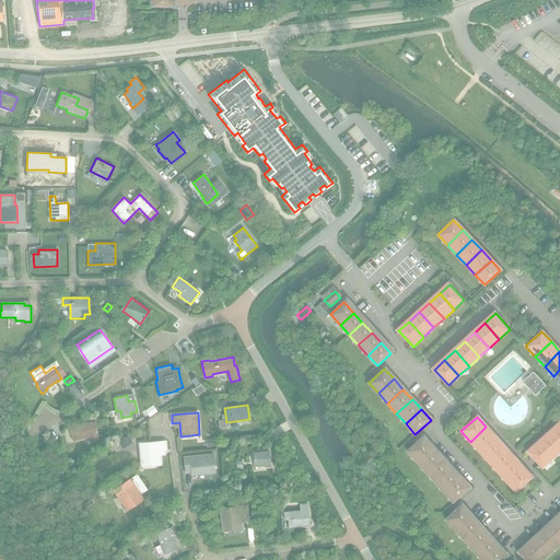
[(95,422),(88,423),(70,428),(73,441),(84,439),(83,436),(91,435),(92,441),(100,439),(95,422)]
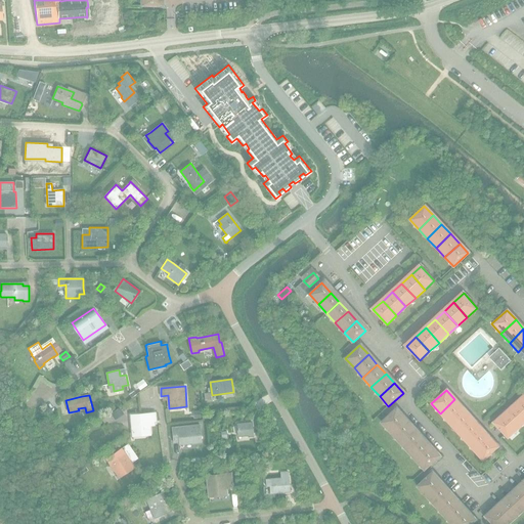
[(523,397),(514,405),(523,417),(523,397)]
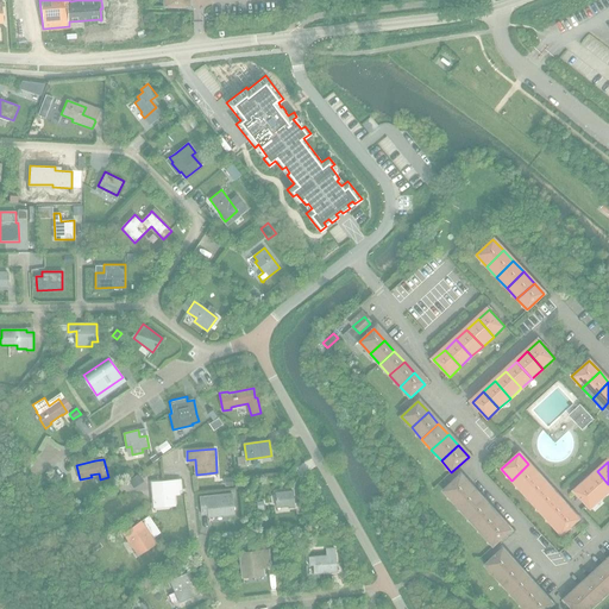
[(512,481),(521,491),(539,476),(528,464),(512,481)]
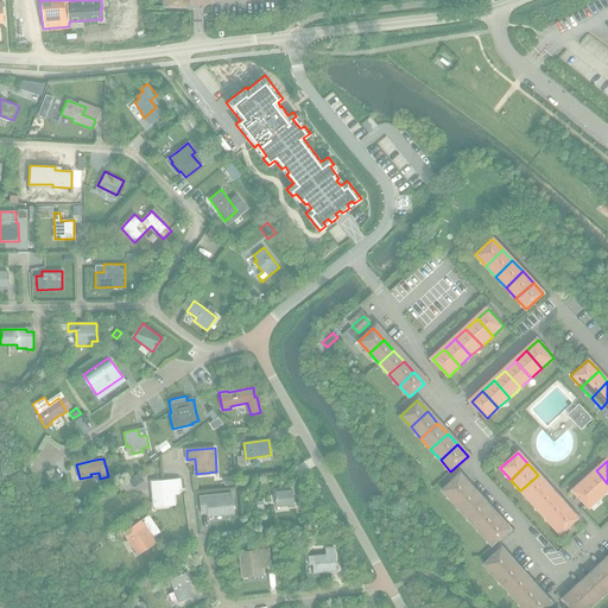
[(607,492),(607,483),(596,470),(586,481),(601,498),(607,492)]
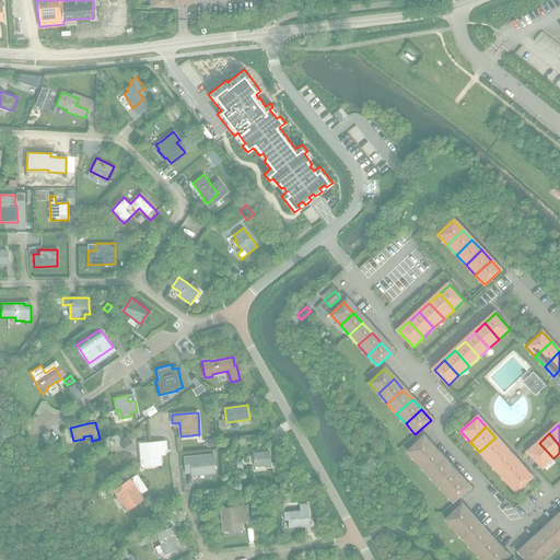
[(407,451),(417,462),(432,446),(422,436),(407,451)]
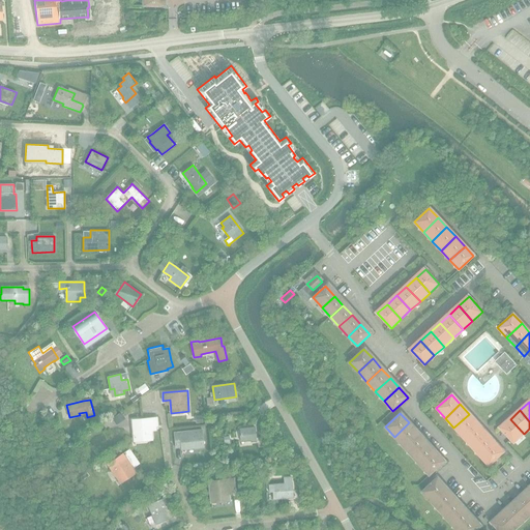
[(469,414),(453,428),(462,437),(477,423),(469,414)]
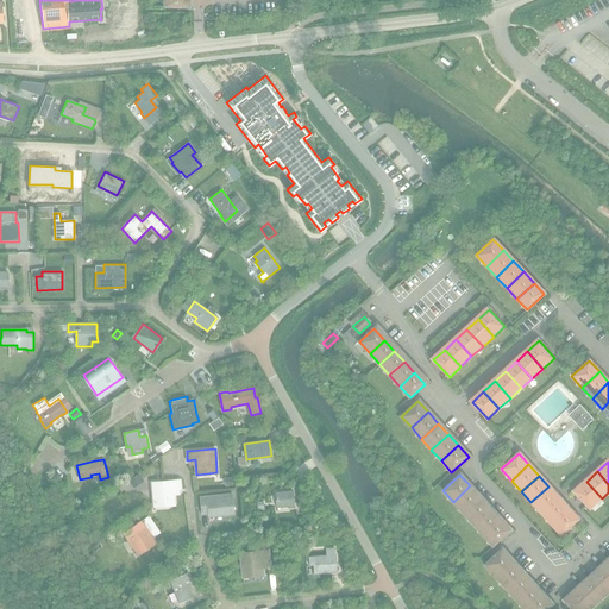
[(151,482),(154,506),(175,504),(174,490),(181,489),(180,479),(151,482)]
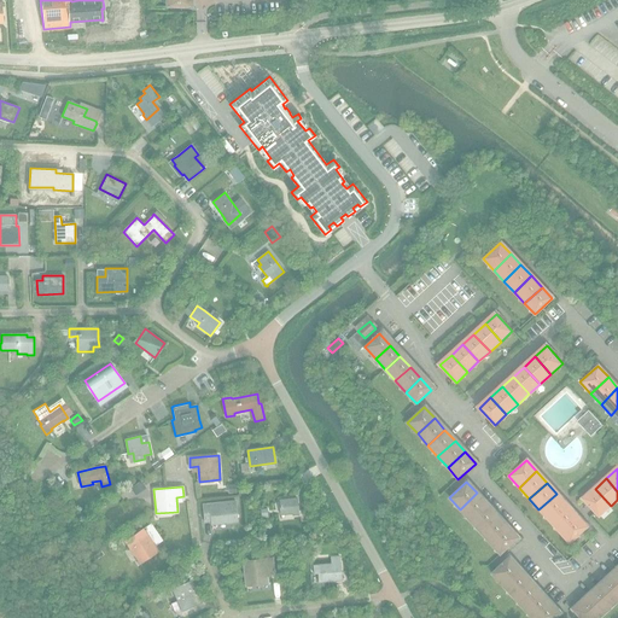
[(611,506),(595,489),(583,500),(600,517),(611,506)]
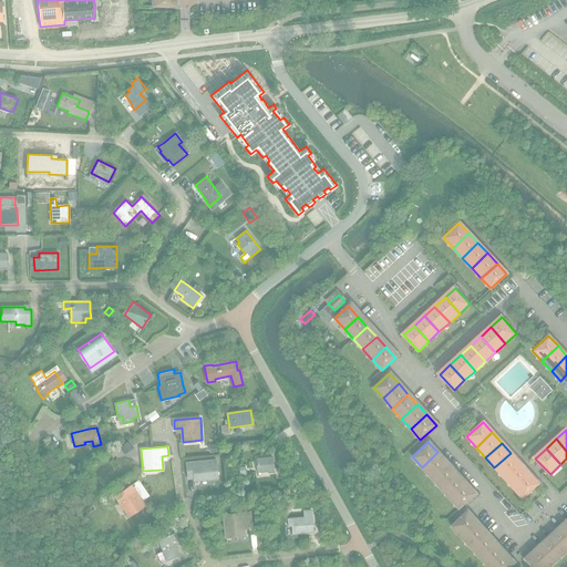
[(431,477),(446,463),(437,452),(422,467),(431,477)]
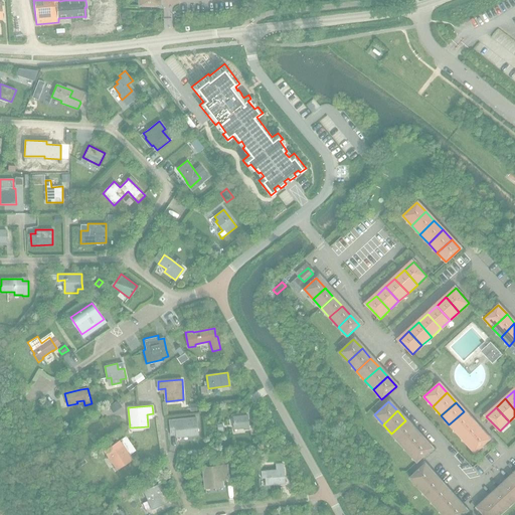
[(449,424),(458,434),(472,420),(464,411),(449,424)]
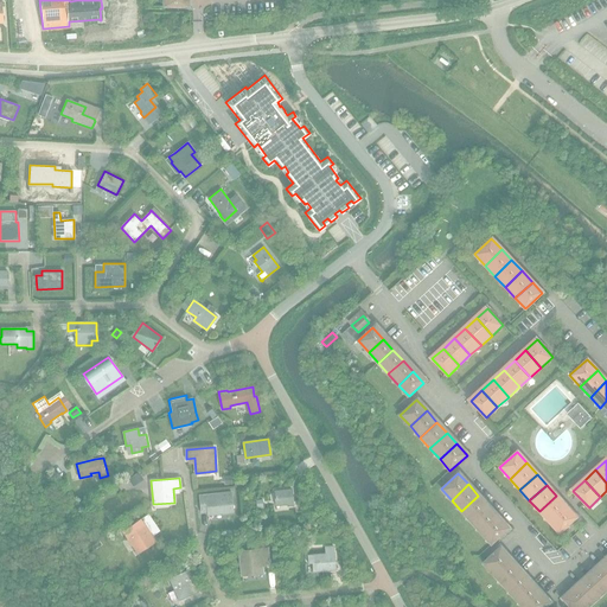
[(287,505),(293,505),(291,489),(274,491),(276,505),(287,504),(287,505)]
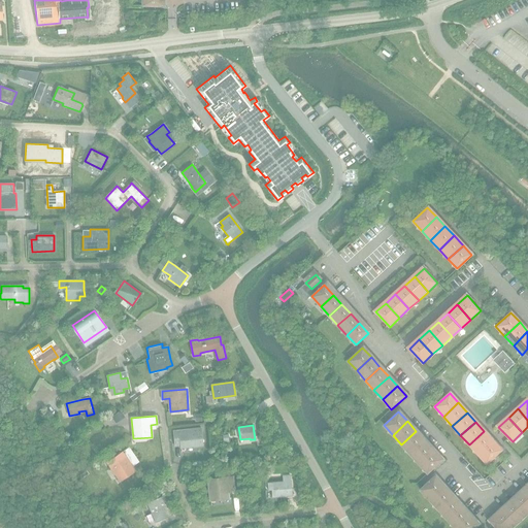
[(203,444),(201,428),(173,431),(174,446),(180,446),(180,448),(203,444)]
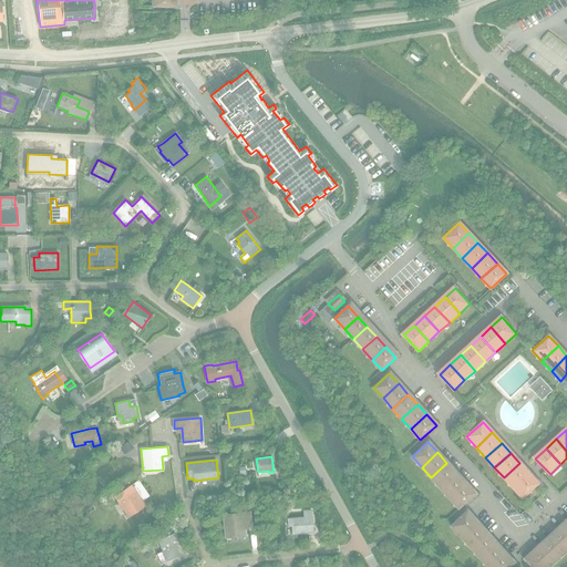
[(431,477),(440,487),(456,473),(446,463),(431,477)]
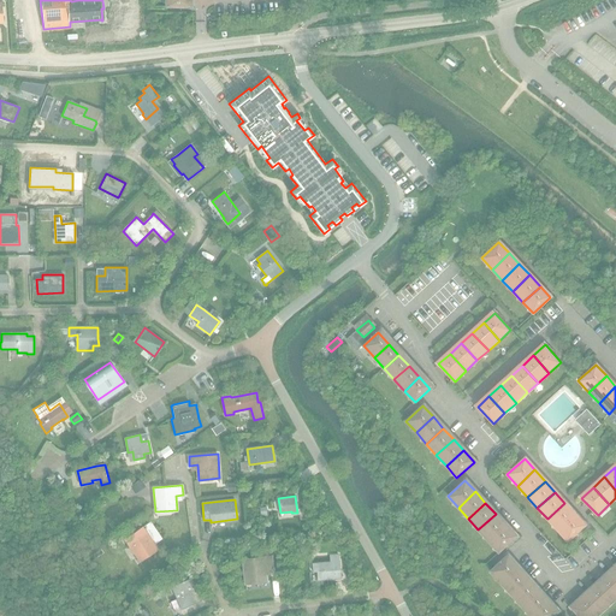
[(548,519),(557,531),(575,514),(564,503),(548,519)]
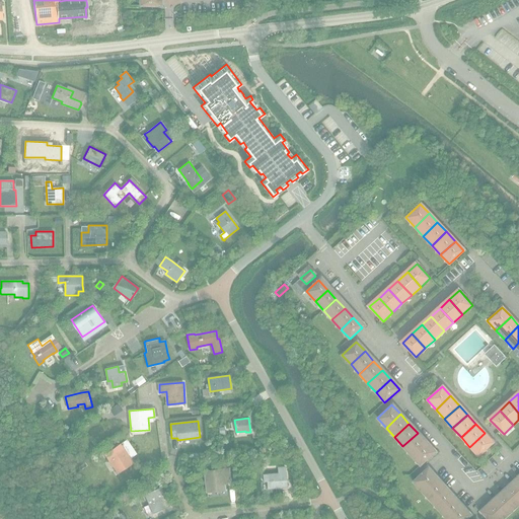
[(402,446),(412,455),(426,442),(418,433),(402,446)]
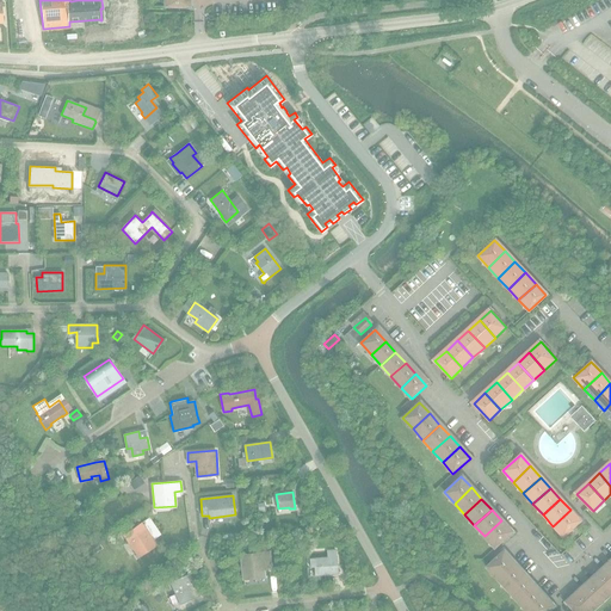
[(571,510),(553,526),(563,537),(581,522),(571,510)]
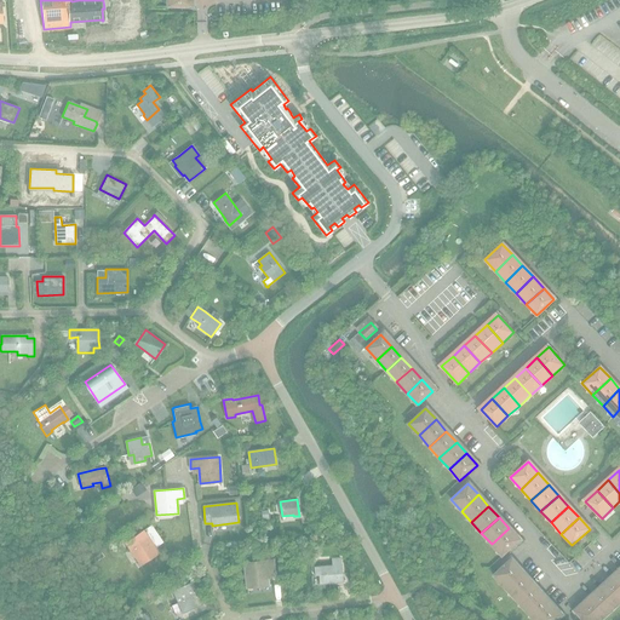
[(509,528),(492,544),(501,556),(520,540),(509,528)]
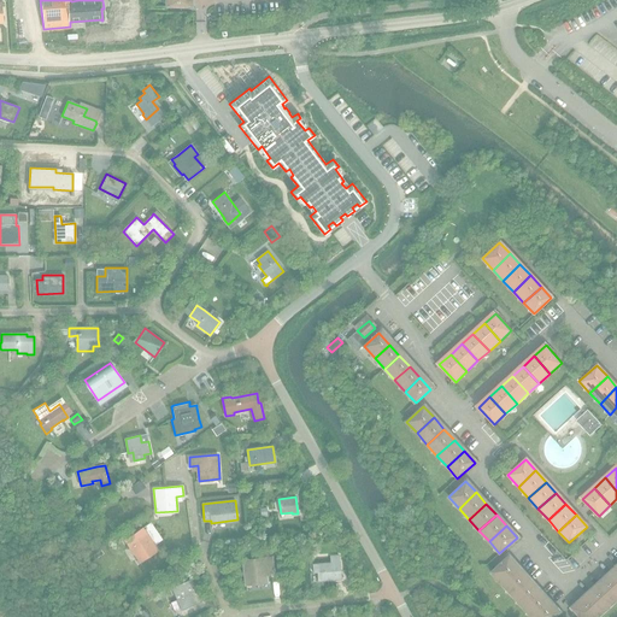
[(148,550),(154,546),(142,528),(125,540),(140,562),(152,554),(148,550)]
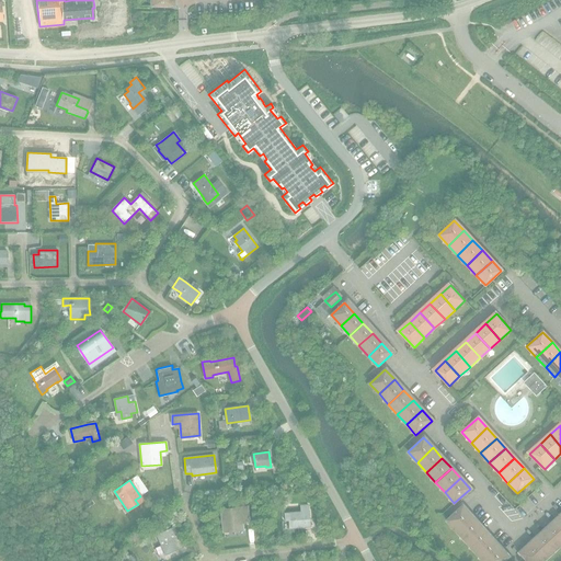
[(300,505),(300,512),(284,513),(285,521),(288,519),(289,528),(310,526),(308,505),(300,505)]
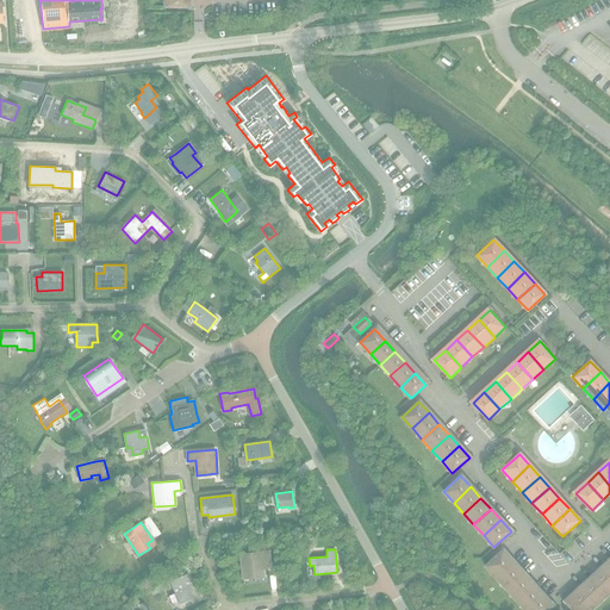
[(485,565),(496,576),(512,561),(502,549),(485,565)]
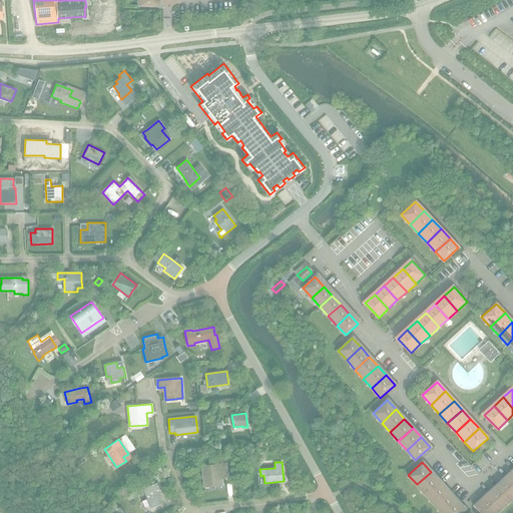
[(226,471),(225,463),(201,466),(204,486),(221,484),(221,477),(224,477),(224,471),(226,471)]
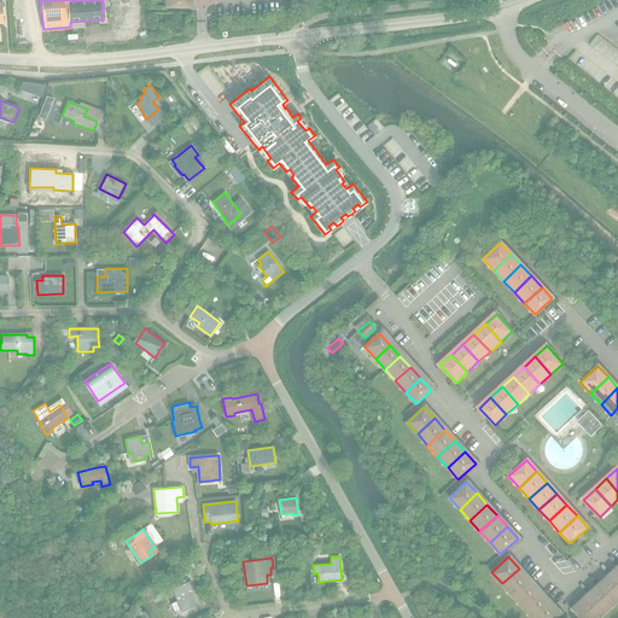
[(519,569),(502,583),(512,595),(529,579),(519,569)]
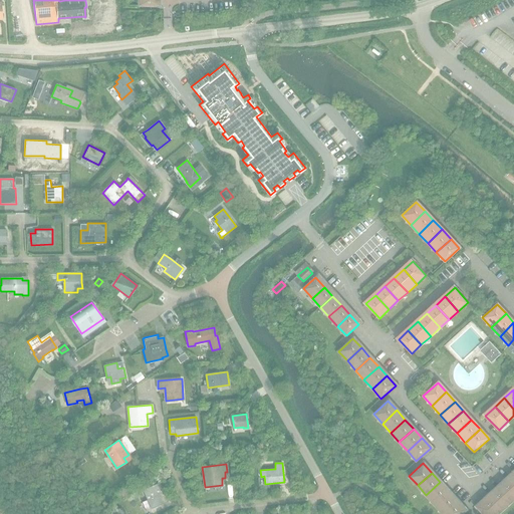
[(513,473),(505,481),(513,490),(513,473)]
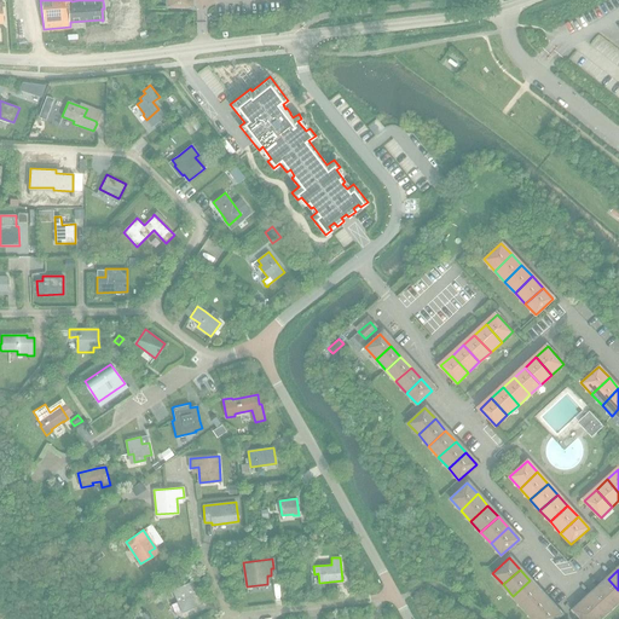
[(171,588),(181,611),(202,601),(191,579),(171,588)]
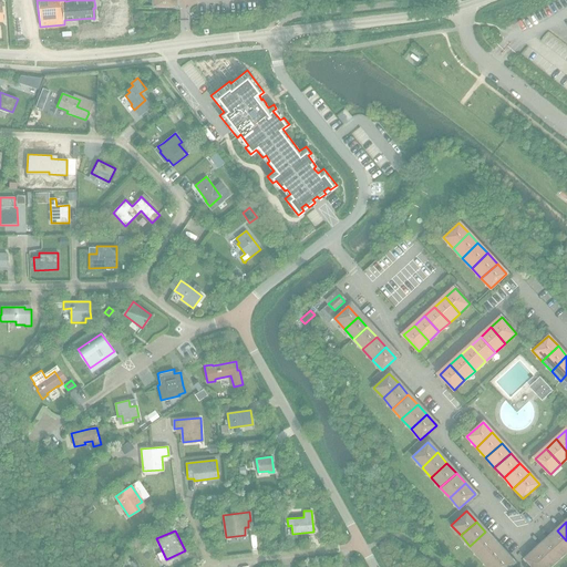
[(547,540),(563,556),(566,552),(566,540),(557,531),(547,540)]
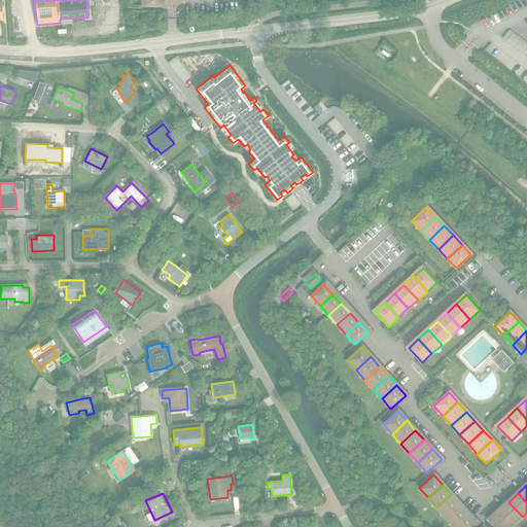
[(436,507),(445,517),(460,503),(451,494),(436,507)]
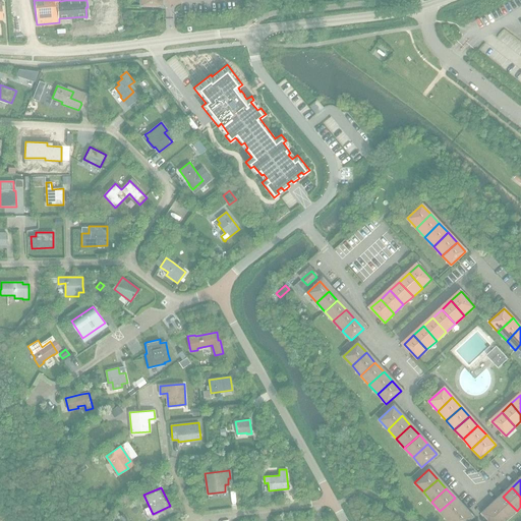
[(517,511),(503,497),(494,505),(507,520),(517,511)]
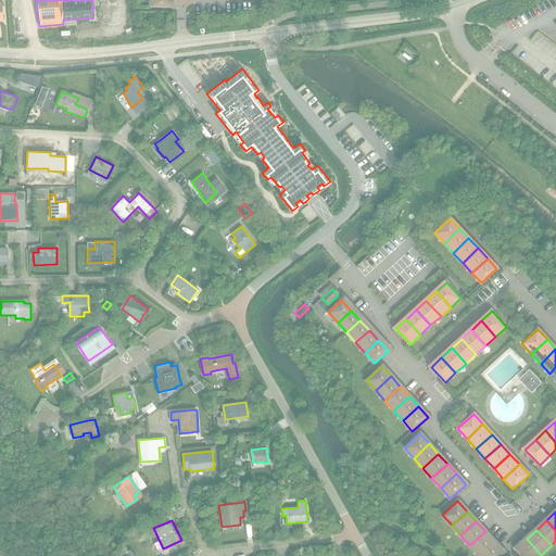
[(469,545),(479,555),(494,541),(485,531),(469,545)]
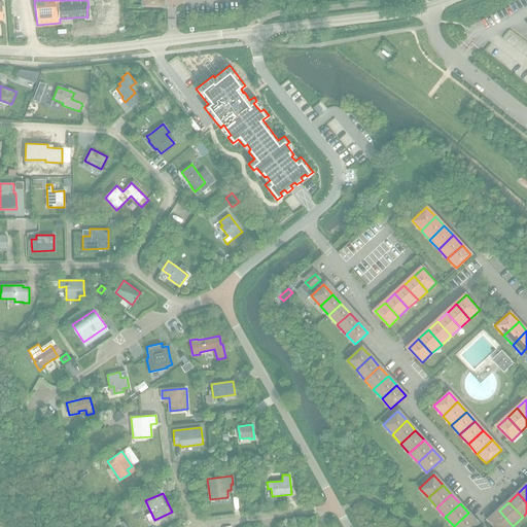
[(512,526),(513,526),(499,511),(490,520),(495,526),(512,526)]
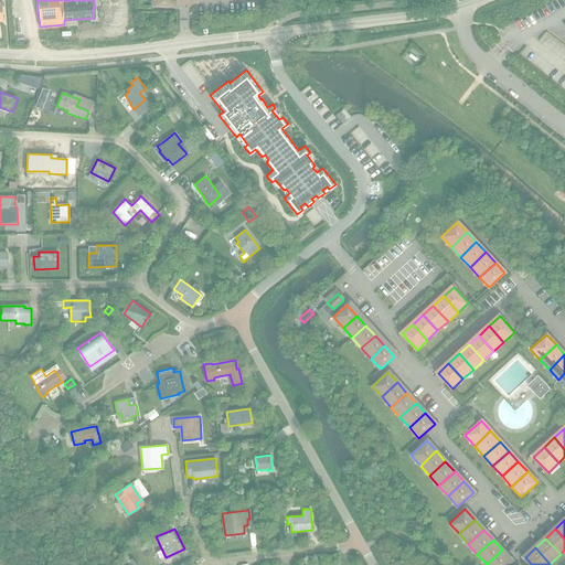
[(502,550),(487,564),(507,564),(512,561),(502,550)]
